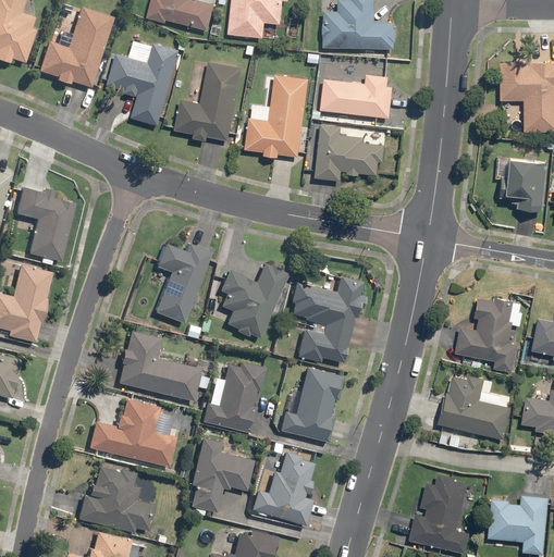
[(0,0),(0,60),(9,64),(11,58),(25,62),(36,28),(31,26),(35,15),(22,11),(25,0),(0,0)]
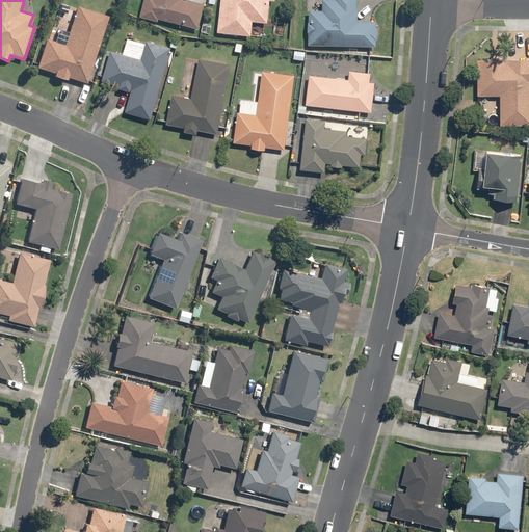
[(142,0),(138,18),(157,23),(158,19),(199,29),(205,4),(190,0),(142,0)]
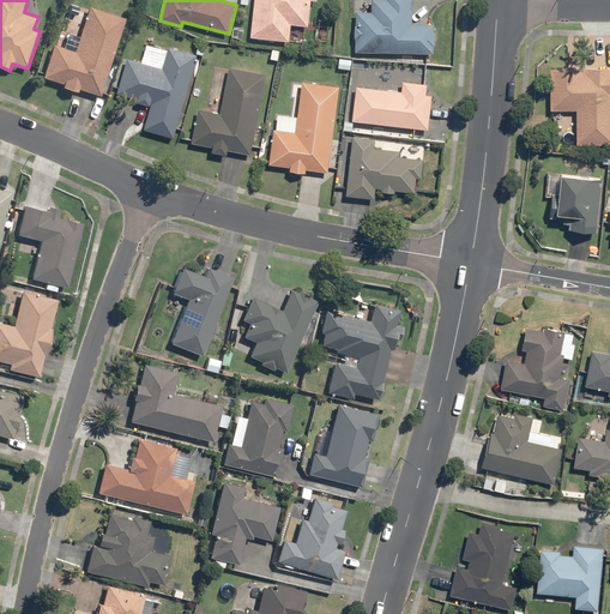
[(254,0),(251,38),(290,42),(293,25),(309,26),(312,0),(318,1),(318,0),(254,0)]
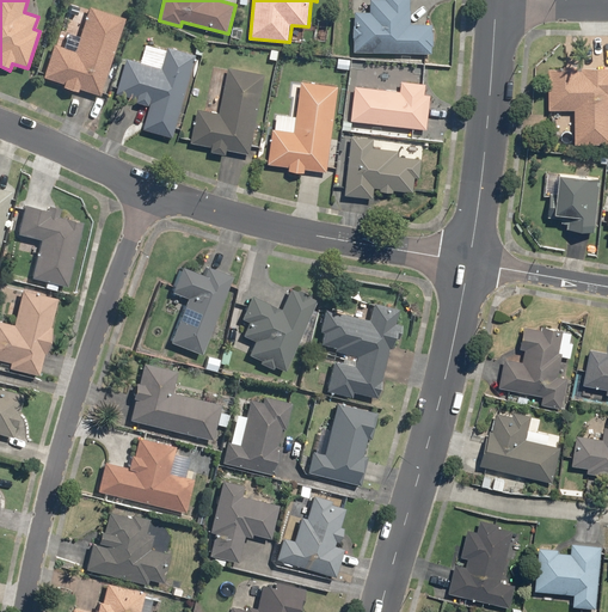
[(355,11),(354,53),(435,54),(435,24),(411,23),(411,0),(369,0),(370,11),(355,11)]
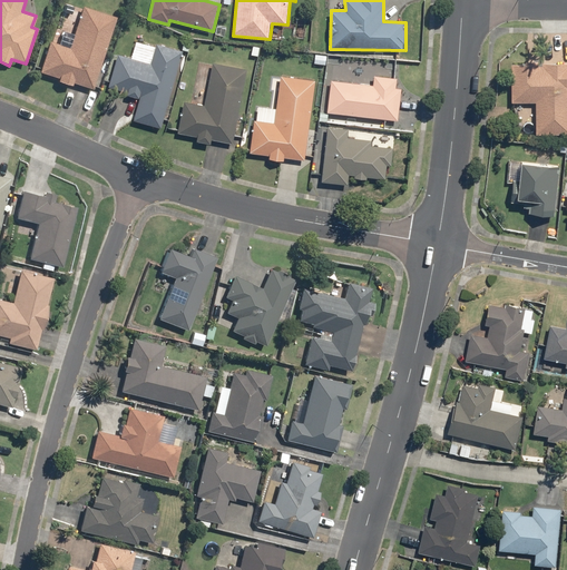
[(49,41),(39,72),(93,90),(117,17),(82,6),(69,48),(49,41)]
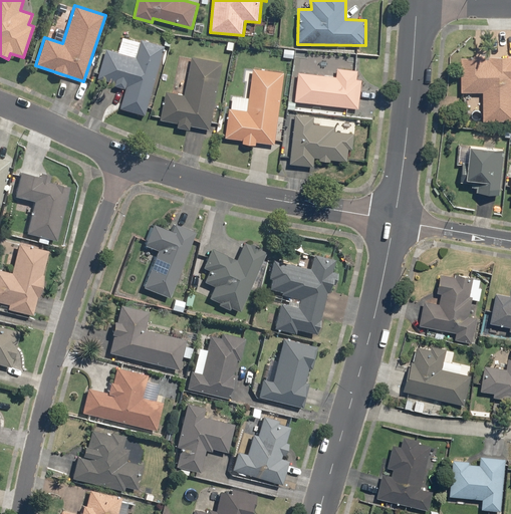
[(121,109),(146,116),(166,45),(143,38),(137,57),(106,48),(98,79),(128,87),(121,109)]
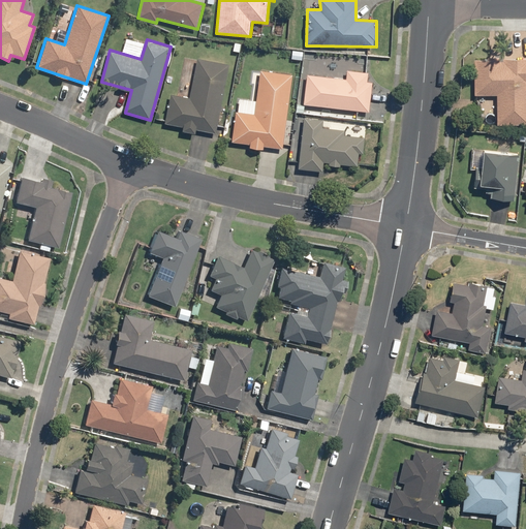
[(487,60),(474,60),(474,96),(497,96),(498,126),(525,125),(525,59),(500,59),(500,57),(487,57),(487,60)]
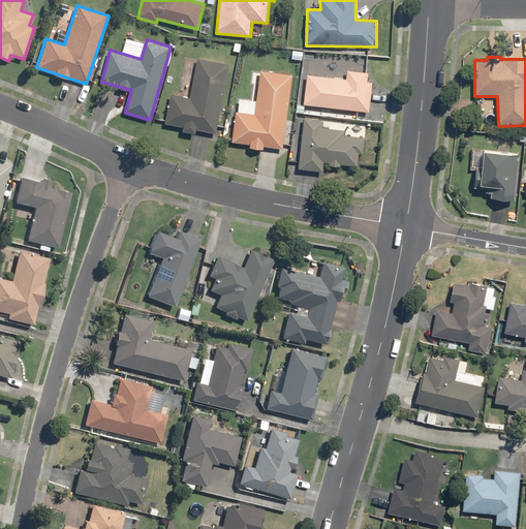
[(196,129),(217,133),(230,64),(197,58),(190,98),(172,94),(165,123),(184,127),(183,131),(196,134),(196,129)]
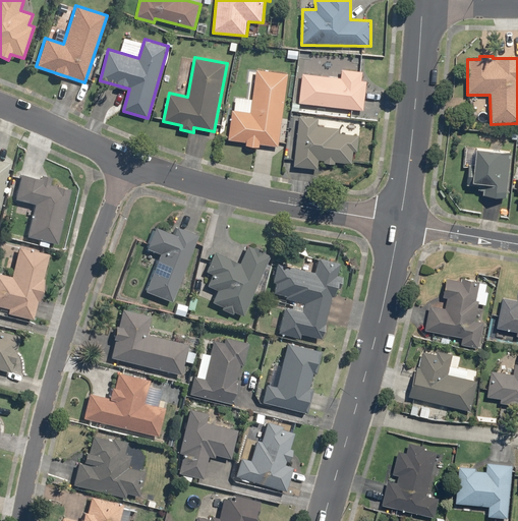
[(302,73),(299,103),(363,110),(367,80),(362,80),(363,71),(342,68),(341,77),(302,73)]
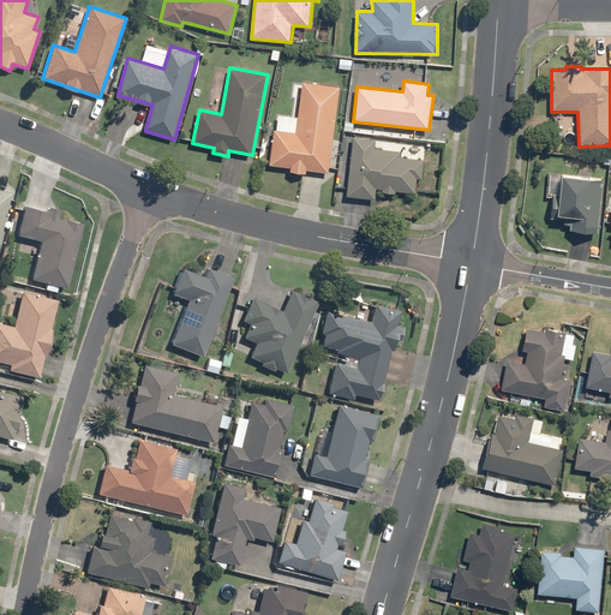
[(306,171),(329,173),(341,87),(303,82),(297,132),(275,129),(270,166),(291,168),(291,172),(306,174),(306,171)]
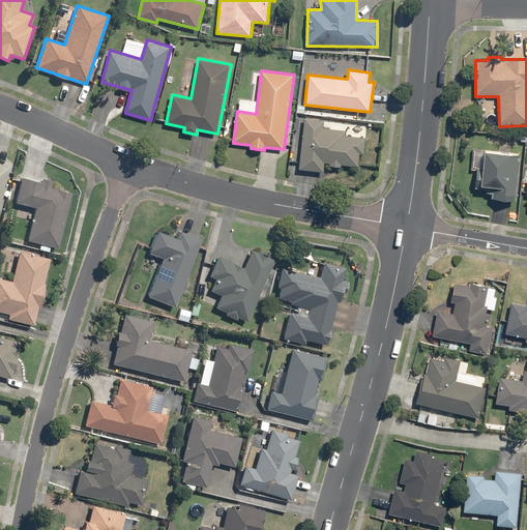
[(305,117),(299,170),(324,172),(325,163),(330,164),(330,166),(342,167),(342,165),(359,167),(360,154),(364,154),(367,138),(346,136),(347,130),(324,127),(325,120),(305,117)]
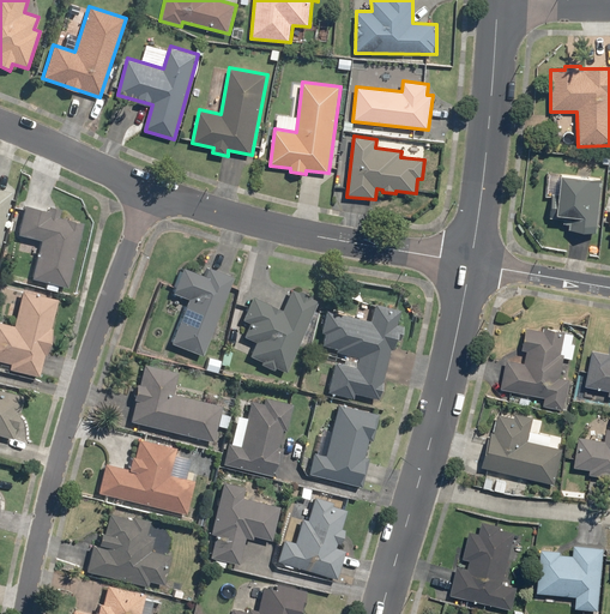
[(603,178),(549,174),(548,193),(551,194),(550,218),(569,221),(568,230),(599,233),(603,178)]
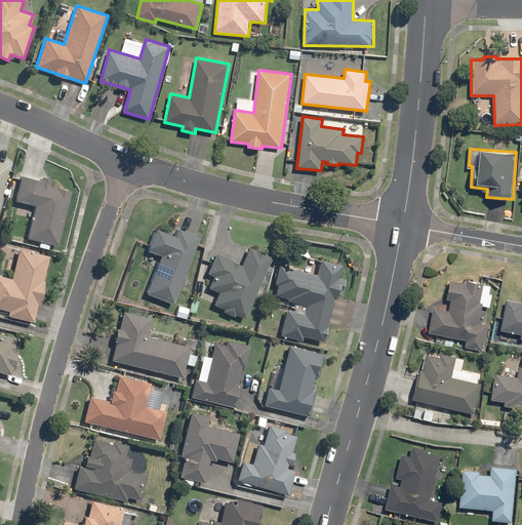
[(40,179),(21,175),(14,201),(34,206),(27,238),(58,246),(72,191),(50,186),(52,177),(41,175),(40,179)]
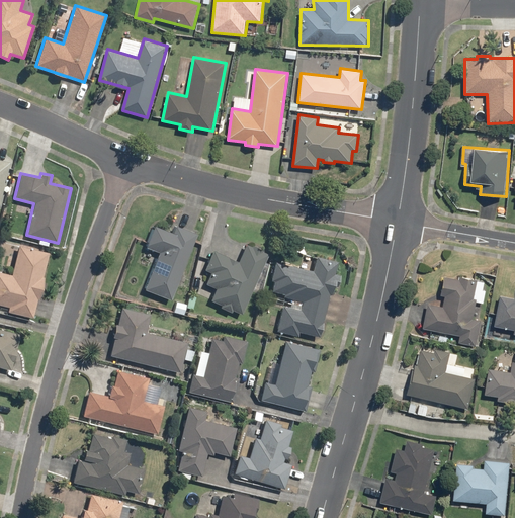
[(144,290),(171,300),(197,234),(175,226),(172,233),(154,226),(145,247),(159,252),(144,290)]
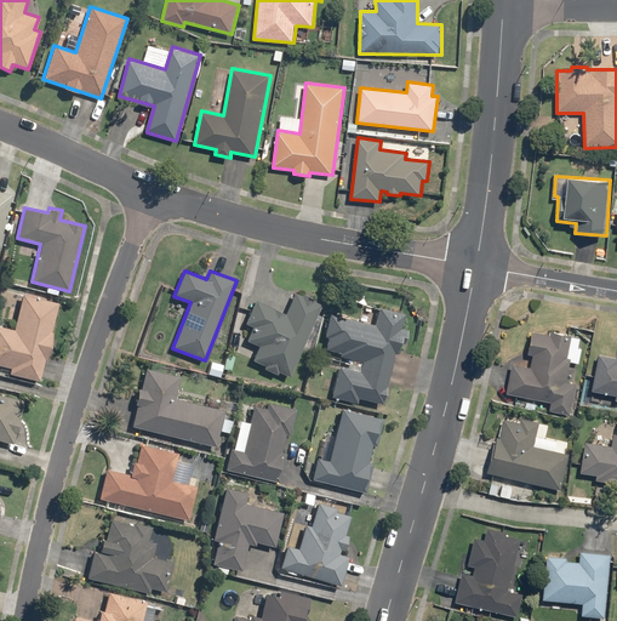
[(278,372),(290,377),(321,305),(295,292),(285,313),(256,301),(245,324),(252,326),(246,341),(258,346),(251,360),(264,366),(263,369),(276,374),(278,372)]
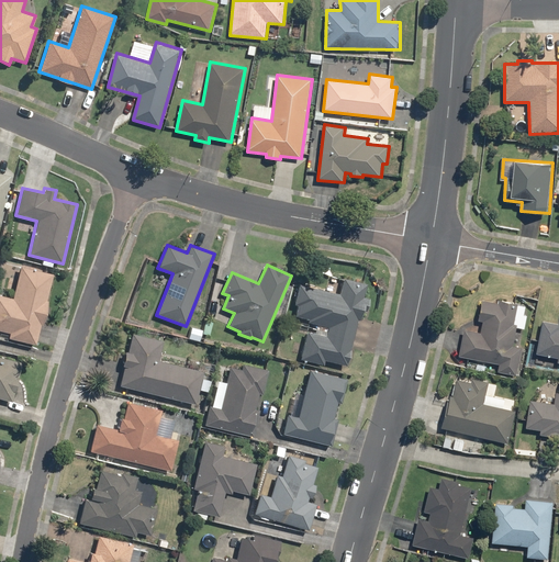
[(35,345),(53,273),(20,266),(12,298),(0,294),(0,330),(9,333),(8,338),(35,345)]
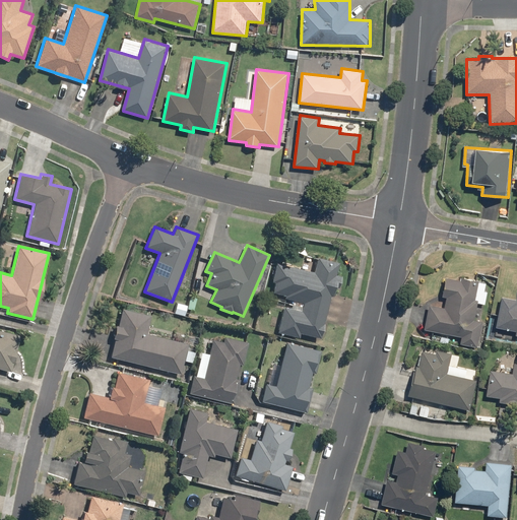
[(336,274),(339,261),(318,256),(314,271),(276,262),(271,282),(274,282),(271,293),(285,297),(284,299),(303,304),(301,311),(282,307),(276,333),(299,338),(300,334),(320,339),(333,287),(337,289),(340,275),(336,274)]
